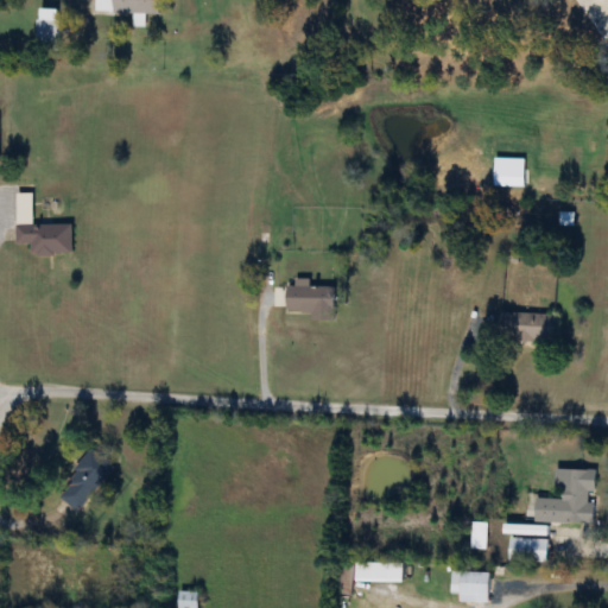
[(94,0),(95,16),(158,16),(158,0),(94,0)]
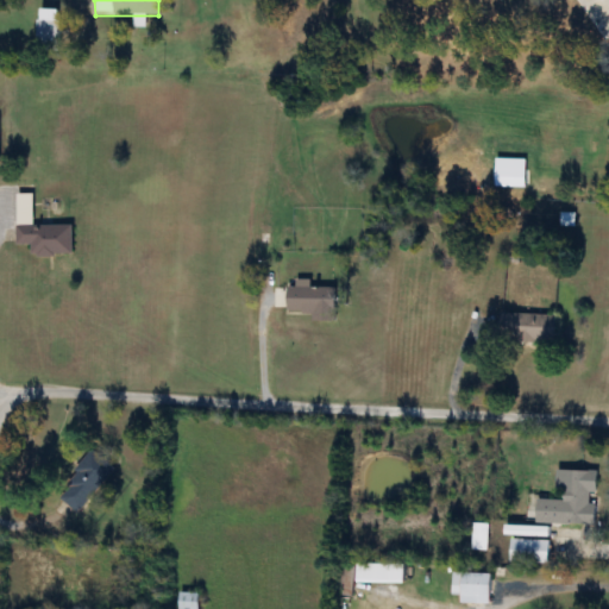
[(60,51),(60,11),(37,11),(37,51),(60,51)]
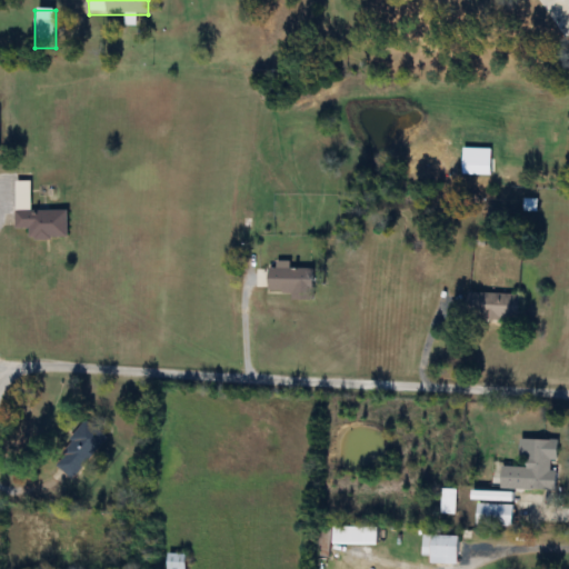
[(31,182),(16,182),(15,230),(29,230),(29,240),(67,240),(67,211),(31,211),(31,182)]
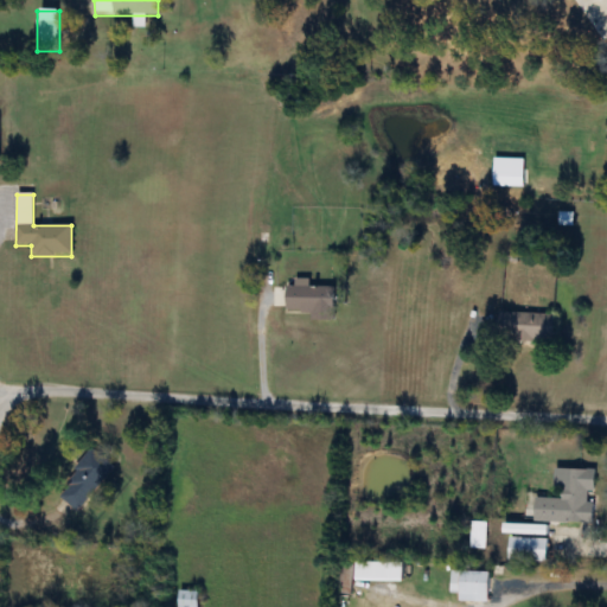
[(331,320),(331,286),(285,286),(285,312),(312,312),(312,320),(331,320)]
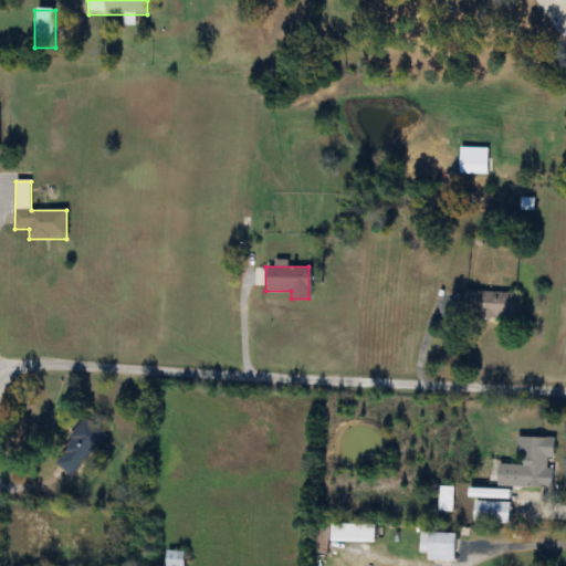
[(515,292),(464,292),(464,318),(515,318),(515,292)]
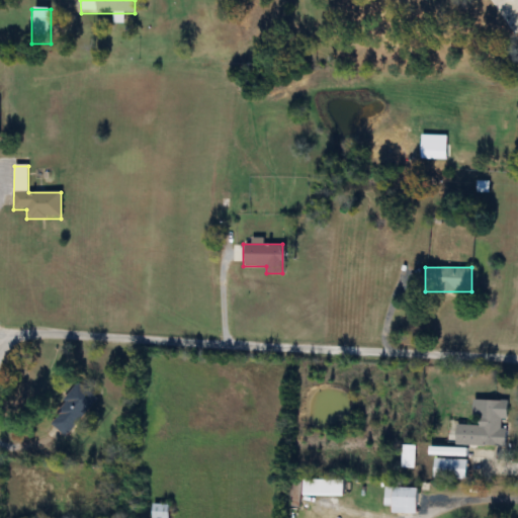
[(49,423),(68,438),(98,398),(78,382),(49,423)]
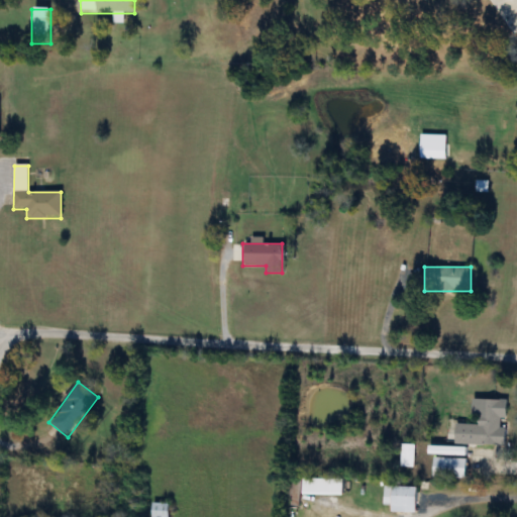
[(506,401),(473,400),(472,425),(455,424),(454,444),(504,446),(506,401)]
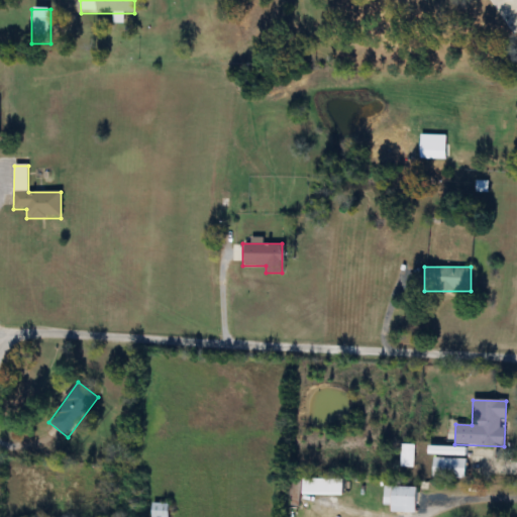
[(413,468),(413,446),(402,446),(402,468),(413,468)]
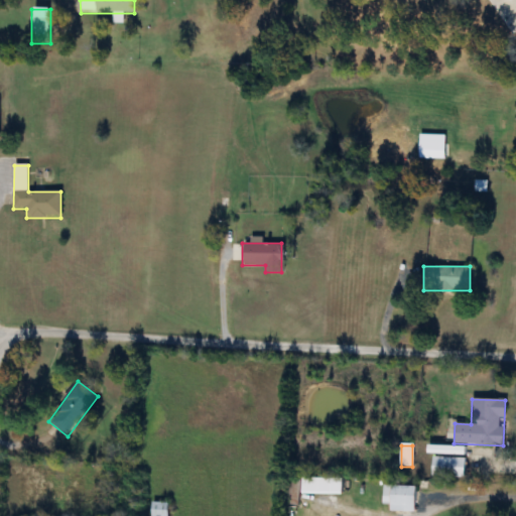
[(465,479),(465,458),(432,458),(432,479),(465,479)]
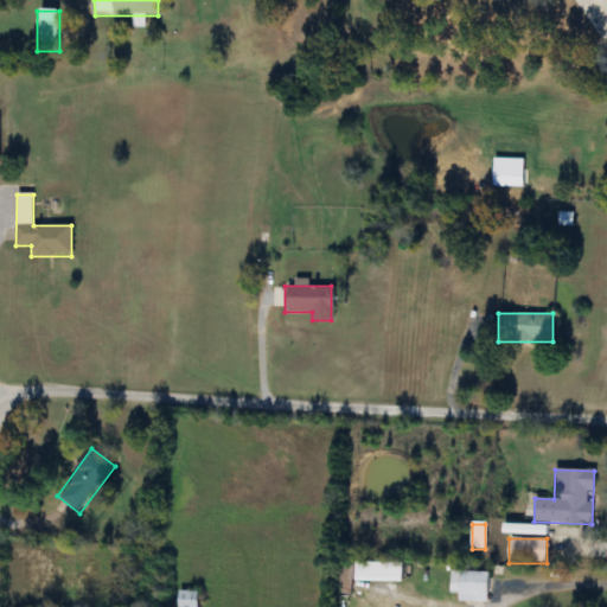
[(402,583),(402,564),(337,562),(336,595),(352,596),(352,582),(402,583)]
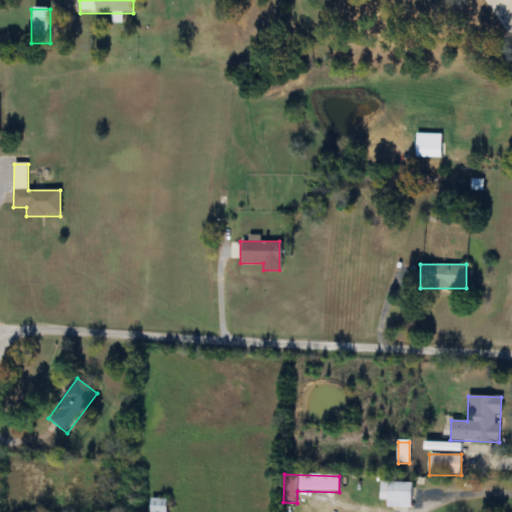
[(386,508),(411,508),(411,482),(380,482),(380,501),(386,501),(386,508)]
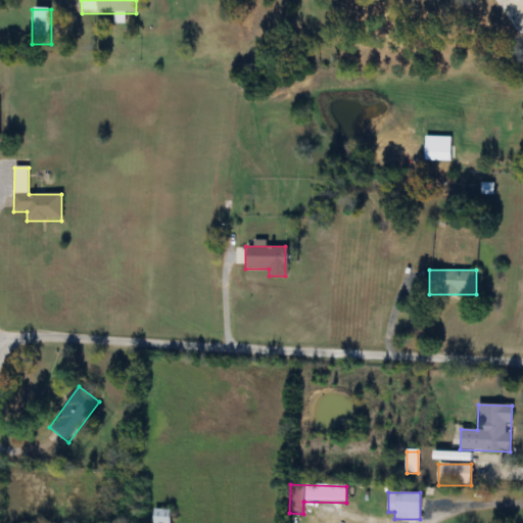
[(170,522),(171,511),(154,511),(153,522),(170,522)]
